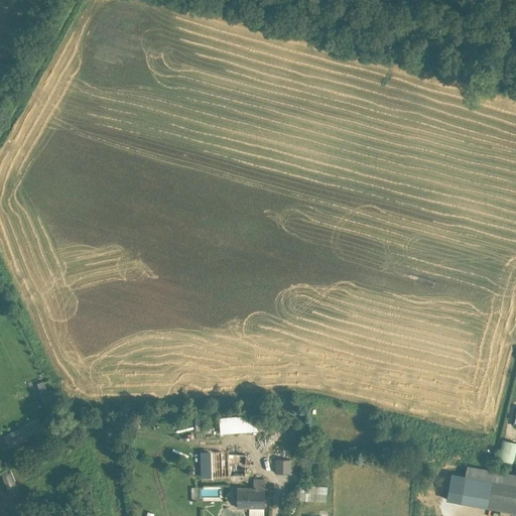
[(44,381),(37,383),(45,404),(52,401),(44,381)]
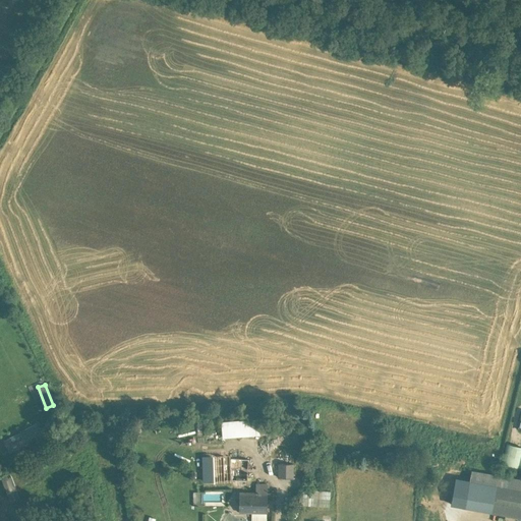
[(257,419),(222,422),(224,437),(259,433),(257,419)]
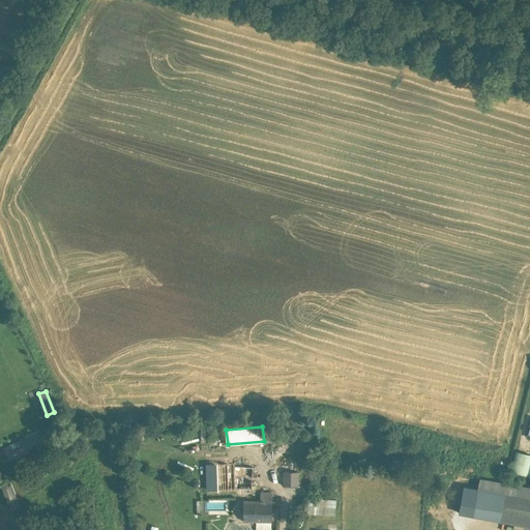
[(38,432),(20,440),(26,452),(43,444),(38,432)]
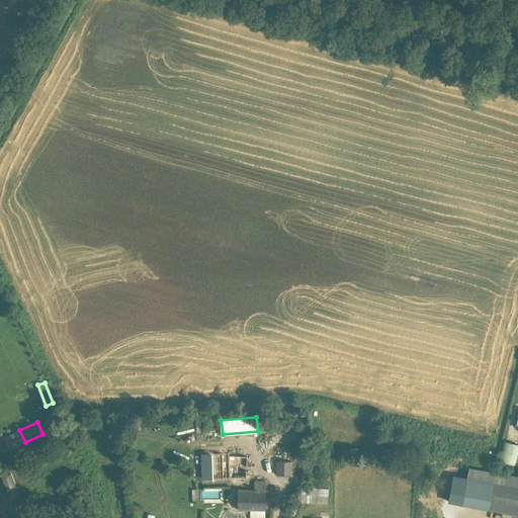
[(19,430),(3,438),(9,450),(25,442),(19,430)]
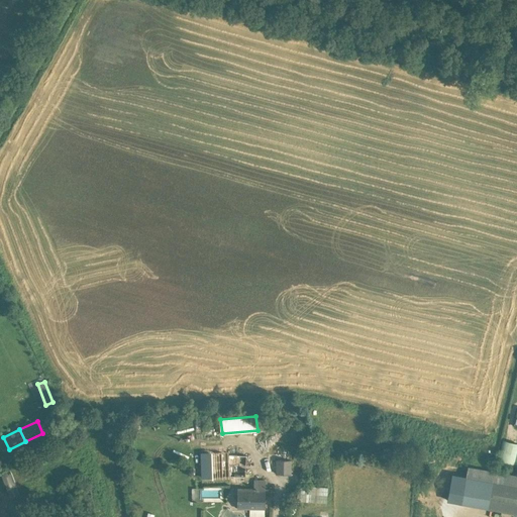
[(516,450),(516,444),(503,441),(498,463),(513,468),(516,450)]
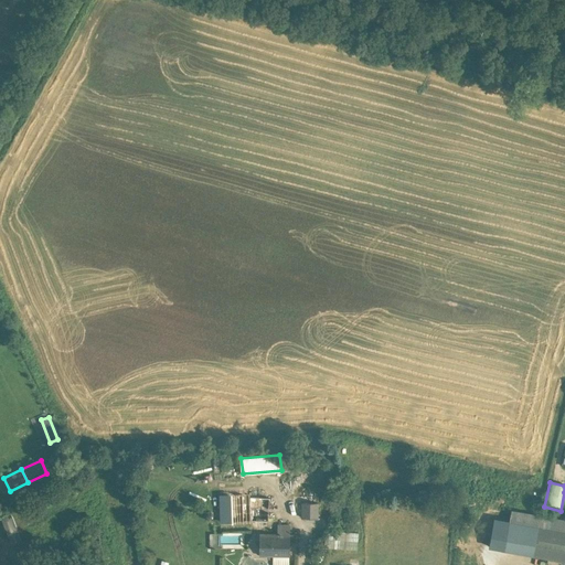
[(249,493),(220,494),(221,523),(249,522),(249,493)]
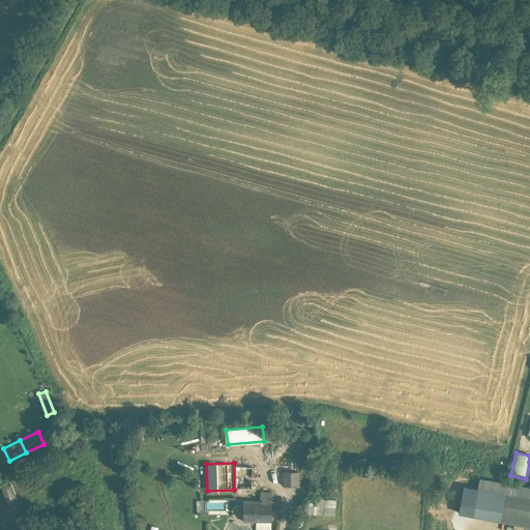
[(234,490),(235,496),(249,495),(249,489),(252,489),(253,463),(234,463),(234,490)]
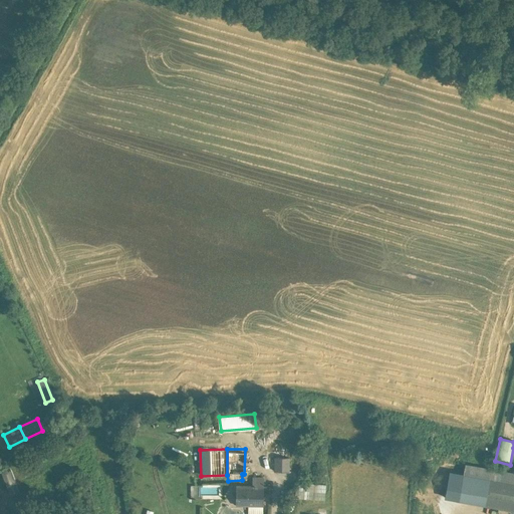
[(289,458),(275,457),(274,471),(288,472),(289,458)]
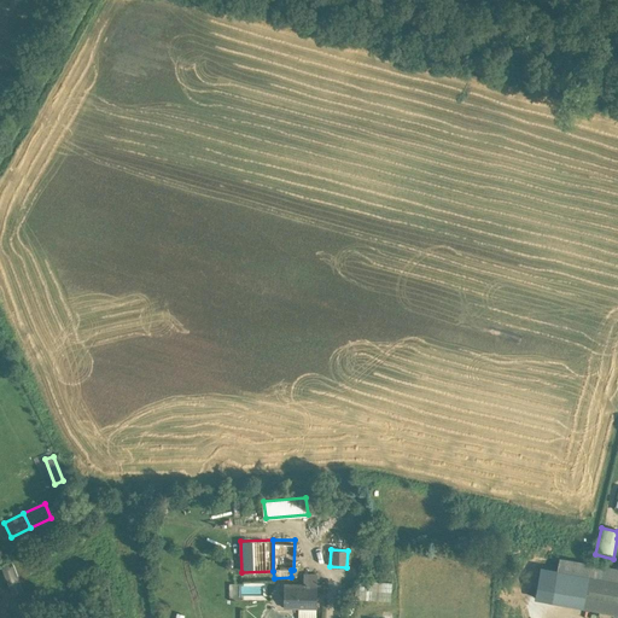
[(15,565),(3,570),(9,584),(19,581),(15,565)]
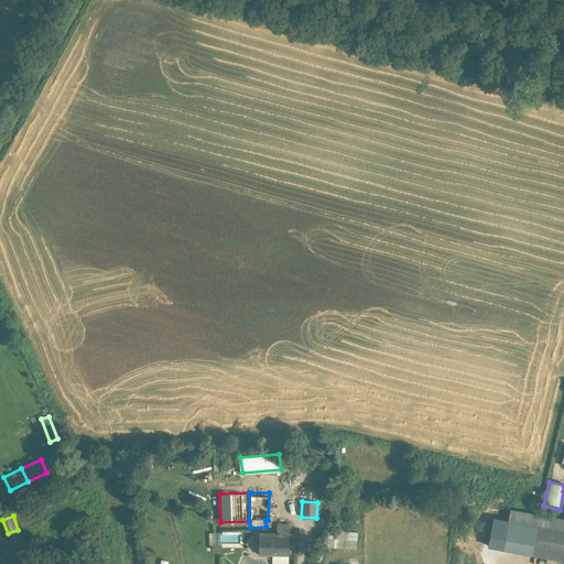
[(289,524),(278,524),(277,533),(289,533),(289,524)]
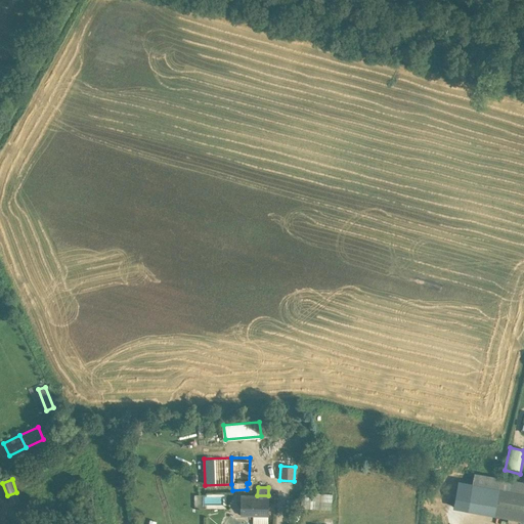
[(523,494),(497,490),(493,514),(523,519),(523,494)]
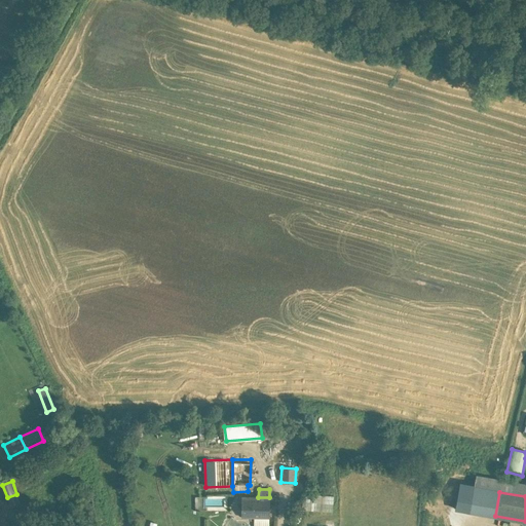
[(306,493),(300,508),(332,510),(333,495),(306,493)]
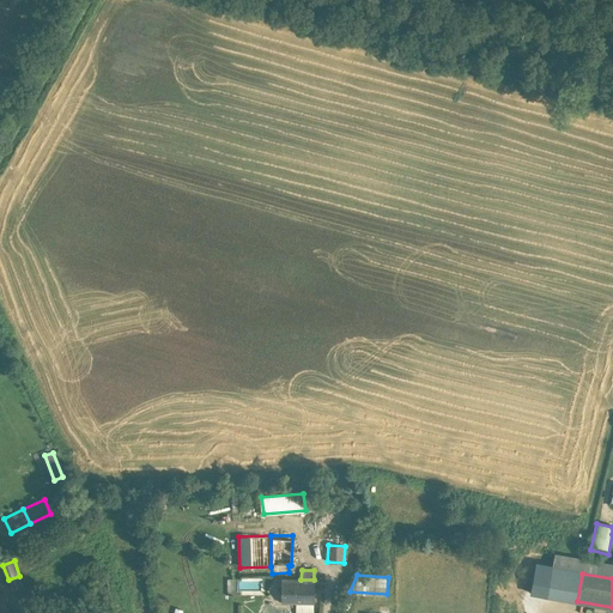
[(301,580),(281,580),(281,602),(314,604),(314,580),(301,580)]
